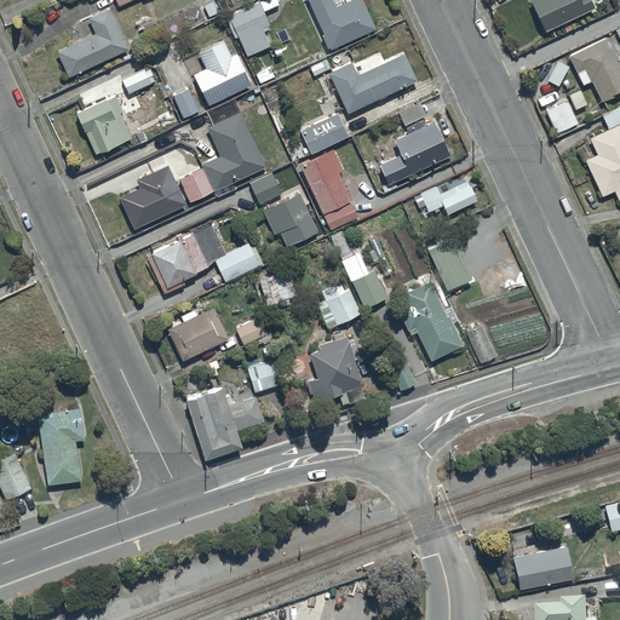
[(237,36),(246,55),(269,45),(263,30),(268,28),(267,24),(269,23),(258,0),(257,0),(227,15),(228,16),(225,17),(234,38),(237,36)]
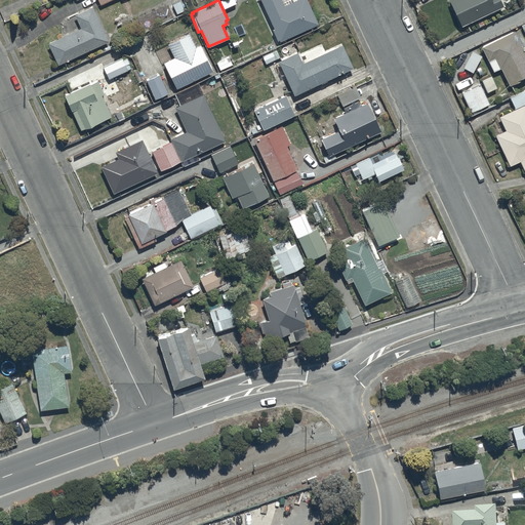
[(279,39),(279,40),(317,23),(307,0),(292,0),(283,4),(281,0),(259,0),(273,28),(271,29),(276,40),(279,39)]
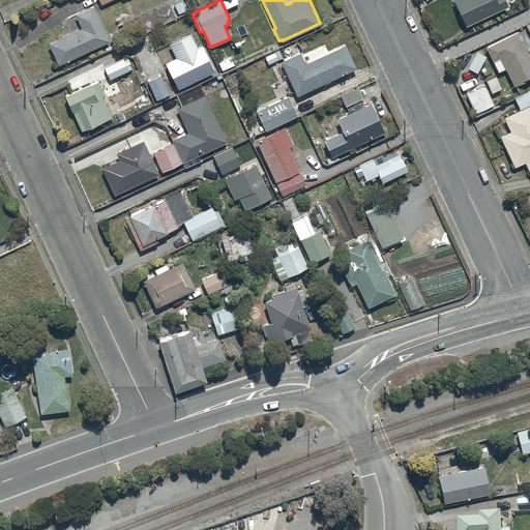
[(452,0),(465,26),(507,6),(504,0),(452,0)]
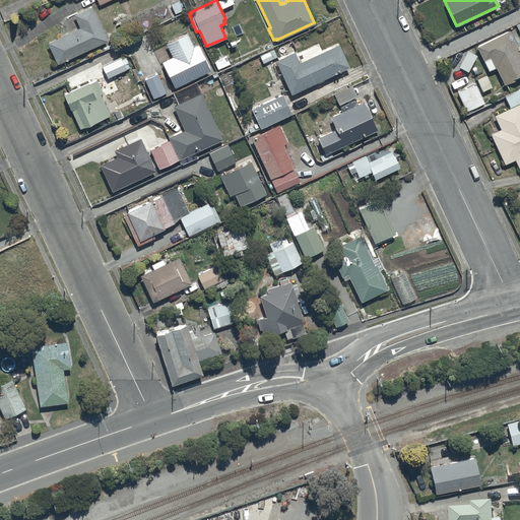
[(79,26),(47,42),(57,64),(107,41),(90,5),(73,13),(79,26)]
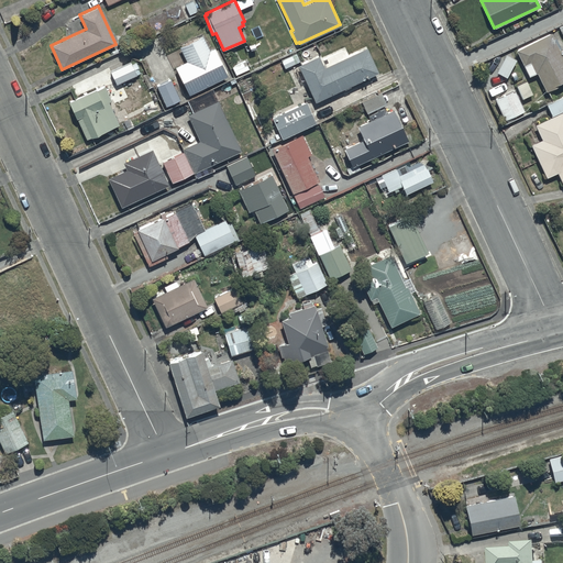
[(515,50),(522,65),(528,62),(534,73),(536,73),(545,91),(562,84),(561,81),(562,80),(562,57),(550,32),(515,50)]
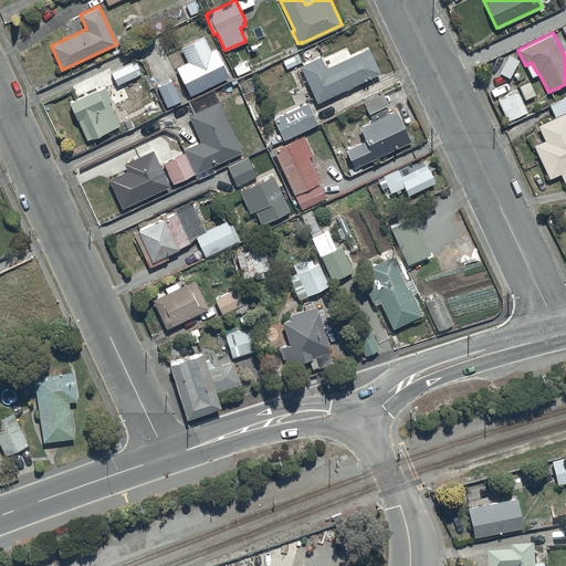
[(176,66),(189,95),(228,76),(215,48),(210,50),(203,35),(180,46),(187,61),(176,66)]
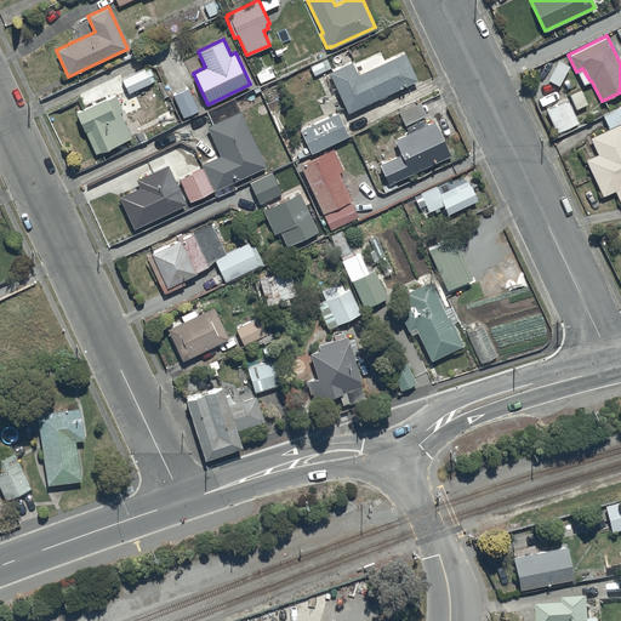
[(351,61),(328,72),(347,113),(417,79),(404,51),(381,62),(377,55),(353,67),(351,61)]
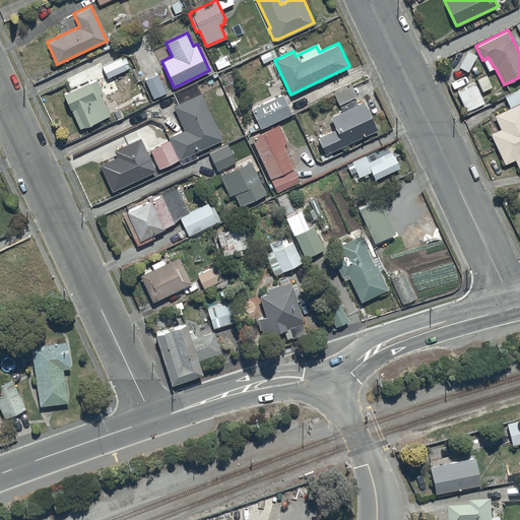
[(257,58),(260,64),(276,56),(273,49),(259,55),(259,57),(257,58)]
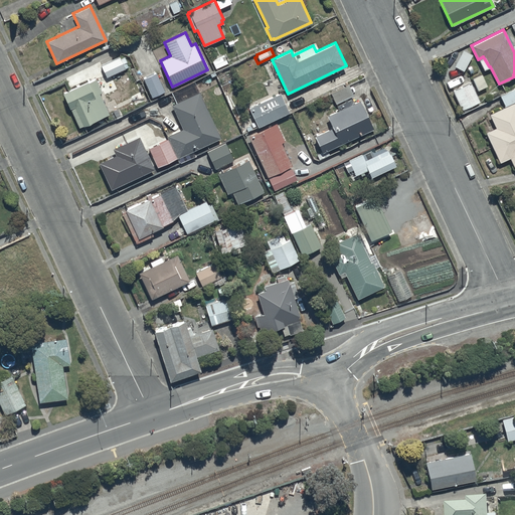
[(463,49),(453,65),(463,71),(472,54),(463,49)]
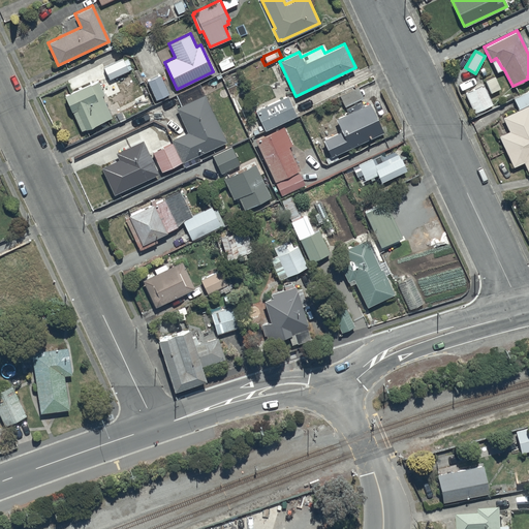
[(122,58),(103,67),(113,88),(135,78),(131,68),(128,70),(122,58)]
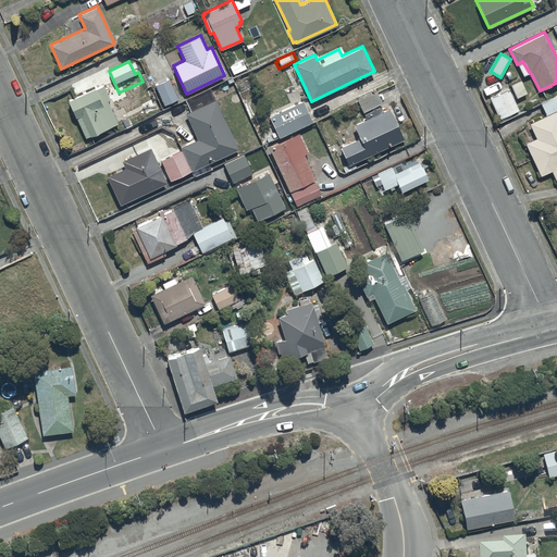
[(153,85),(163,106),(177,98),(168,78),(153,85)]
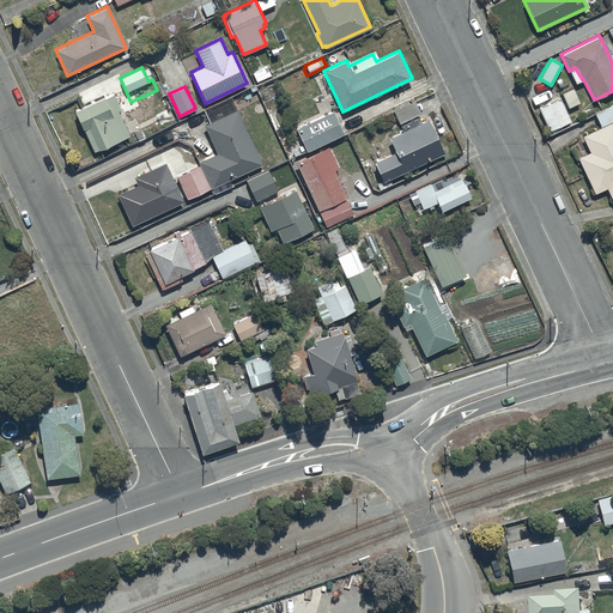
[(113,92),(74,110),(92,152),(128,135),(117,111),(120,109),(113,92)]
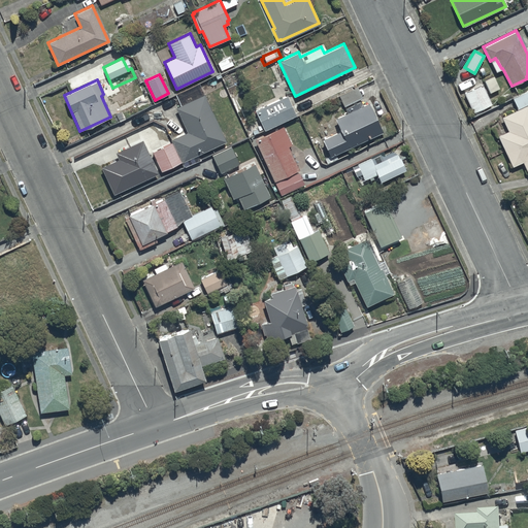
[(483,84),(464,93),(473,112),(493,102),(489,95),(488,95),(483,84)]
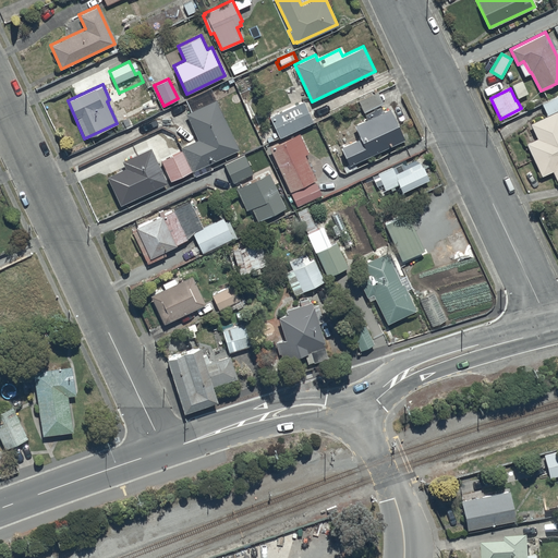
[(359,100),(363,112),(383,104),(377,92),(359,100)]
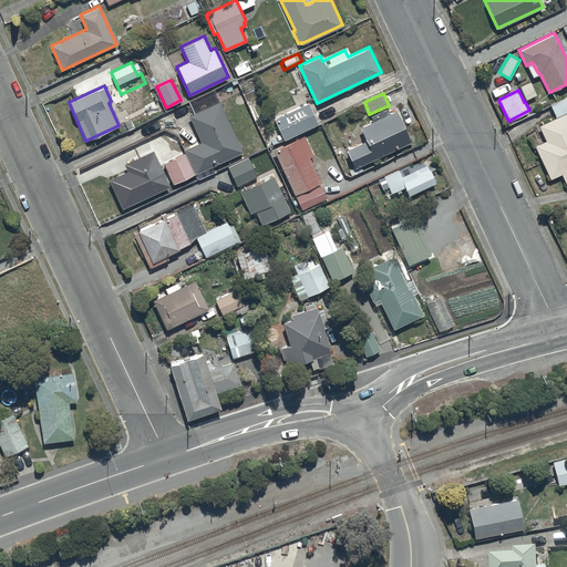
[(566,95),(549,104),(555,116),(566,111),(566,95)]
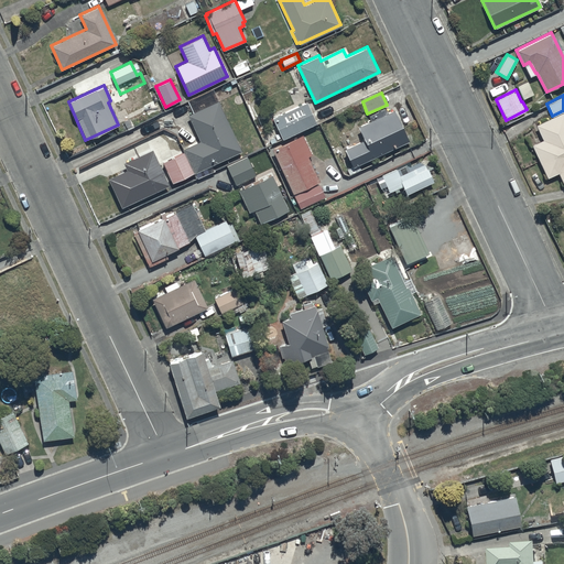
[(162,162),(172,183),(241,151),(217,100),(187,115),(199,140),(182,149),(183,151),(162,162)]
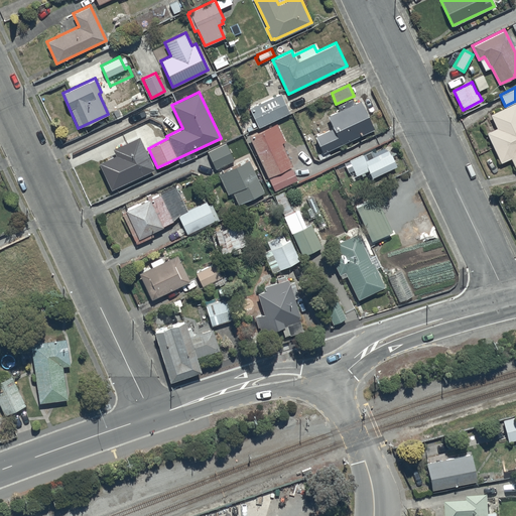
[(249,108),(258,127),(289,112),(280,93),(249,108)]
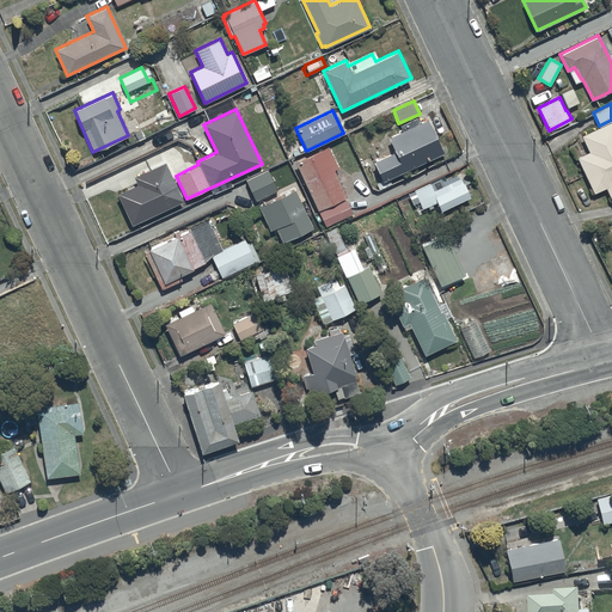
[(401,124),(402,129),(386,136),(393,151),(372,161),(381,181),(441,153),(427,118),(420,122),(417,117),(401,124)]
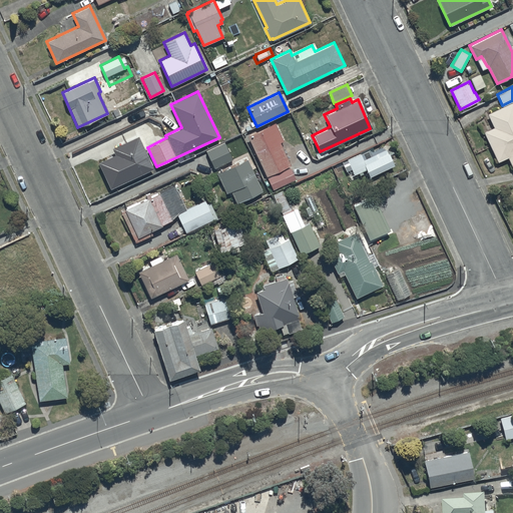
[(512,100),(502,105),(486,112),(493,126),(483,131),(496,161),(507,157),(512,169),(512,100)]
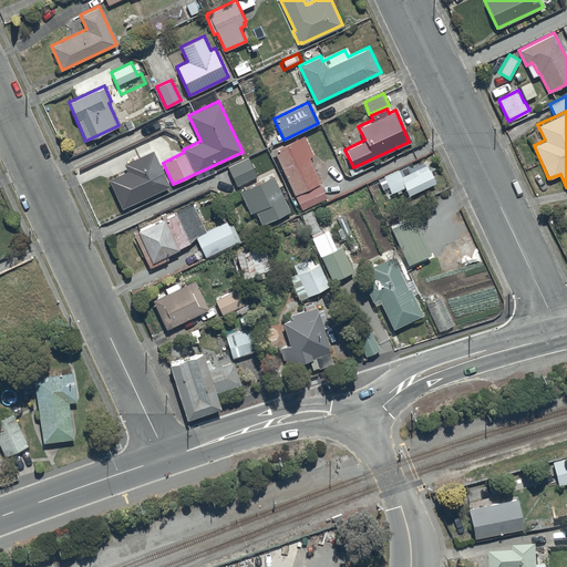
[(272,150),(294,194),(321,182),(310,157),(313,156),(303,135),(272,150)]
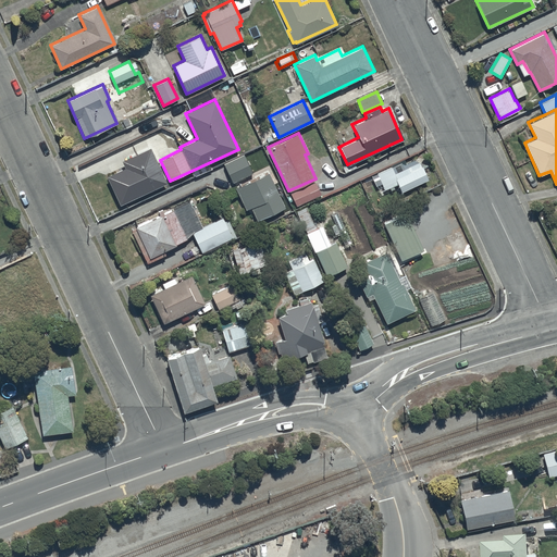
[(124,166),(106,175),(120,205),(166,182),(149,146),(121,160),(124,166)]
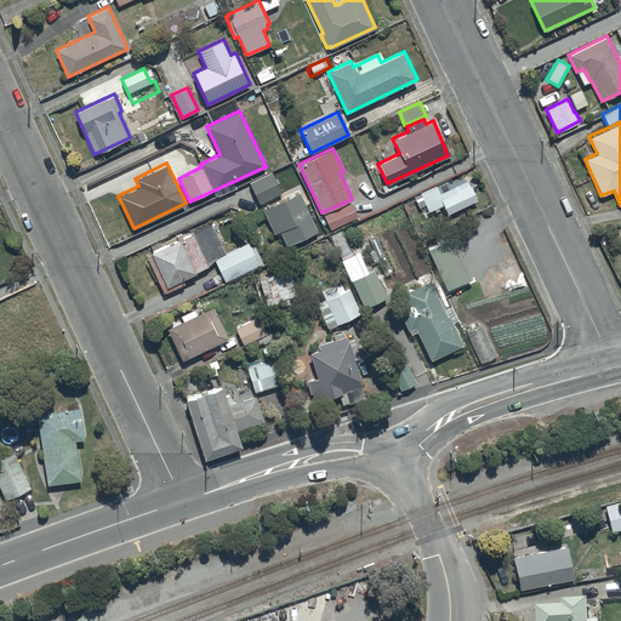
[(249,182),(260,204),(281,193),(271,171),(249,182)]
